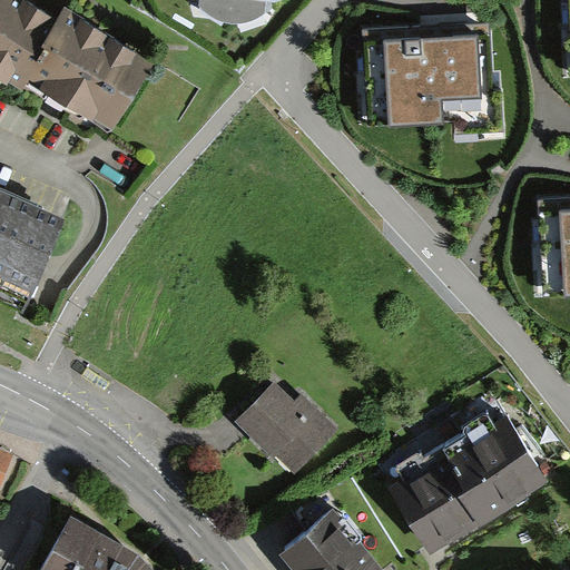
[(27,0),(0,0),(0,80),(8,86),(10,82),(22,90),(28,81),(92,121),(95,118),(112,129),(154,65),(65,8),(58,19),(27,0)]
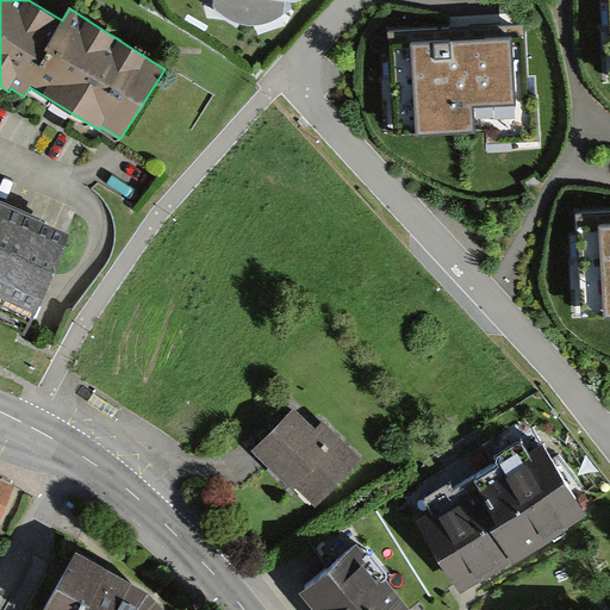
[(211,0),(211,1),(221,10),(235,18),(254,19),(272,16),(285,7),(284,0),(211,0)]
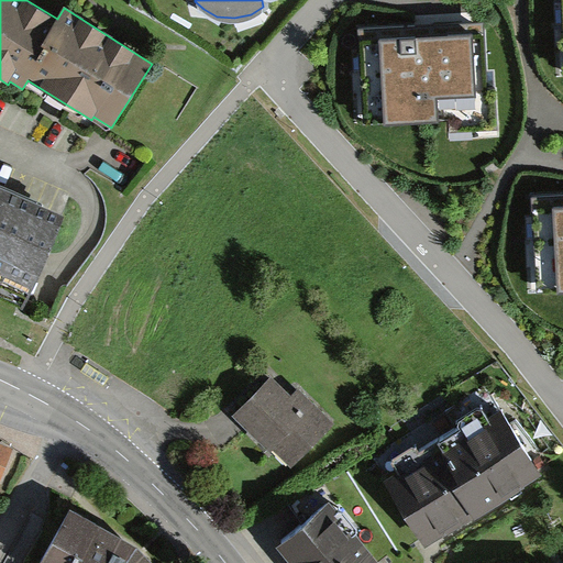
[(431,24),(359,28),(363,118),(450,112),(451,124),(498,122),(496,84),(488,84),(485,21),(431,24)]
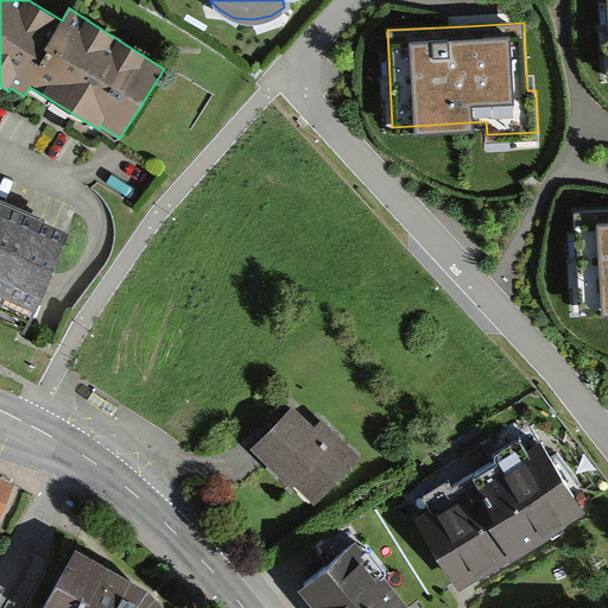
[(69,228),(0,197),(0,318),(25,330),(69,228)]
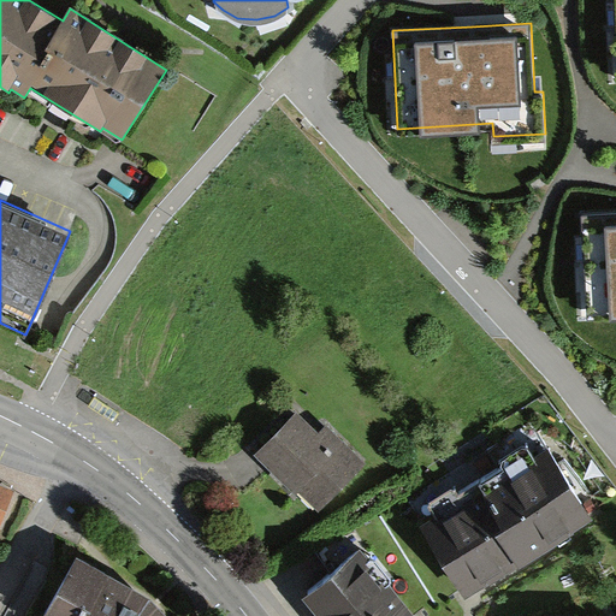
[(615,211),(580,213),(585,313),(615,311),(615,211)]
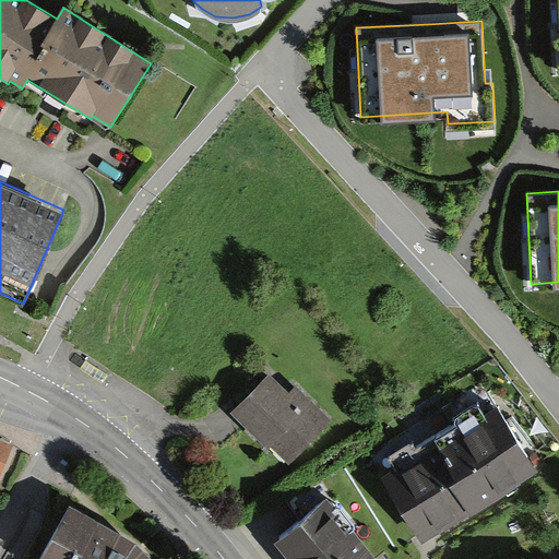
[(289,393),(271,375),(235,411),(289,465),(334,420),(298,384),(289,393)]
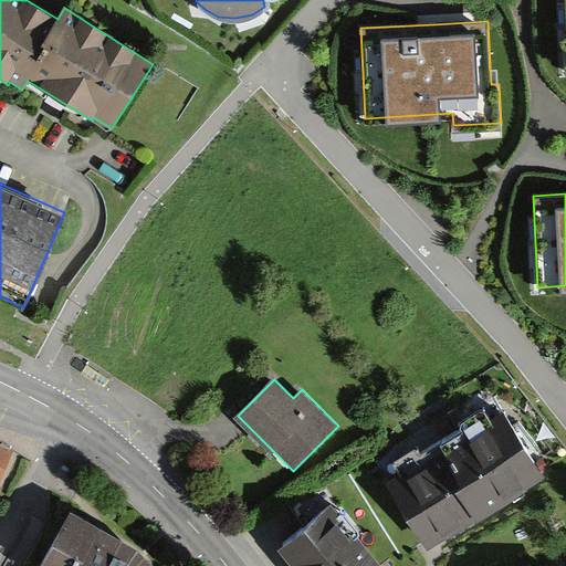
[(504,402),(386,477),(429,545),(548,471),(504,402)]
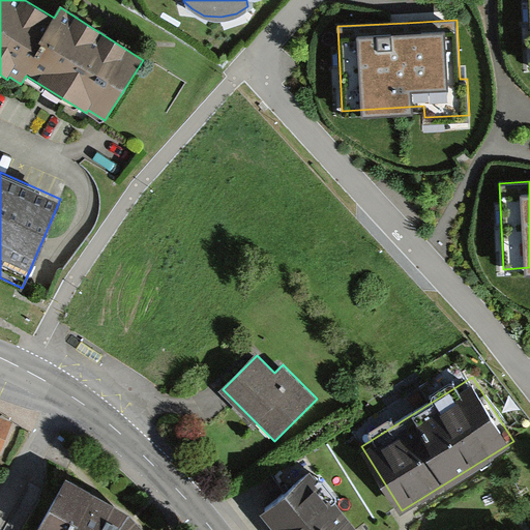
[(0,450),(11,424),(0,418),(0,450)]
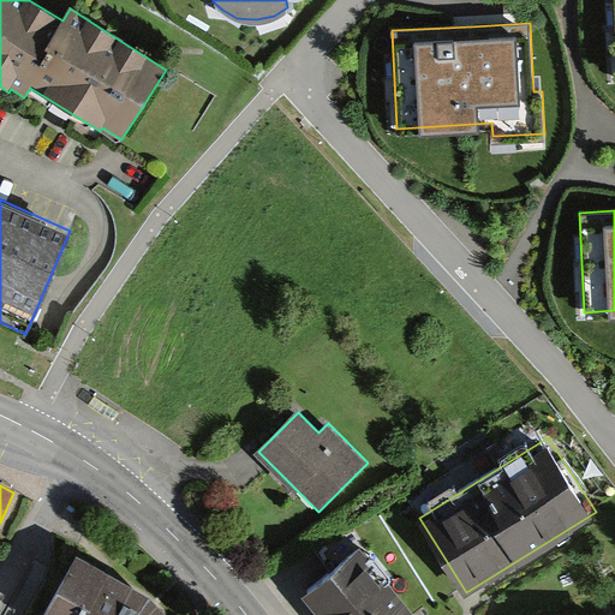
[(326,614),(418,614),(360,542),(303,586),(326,614)]
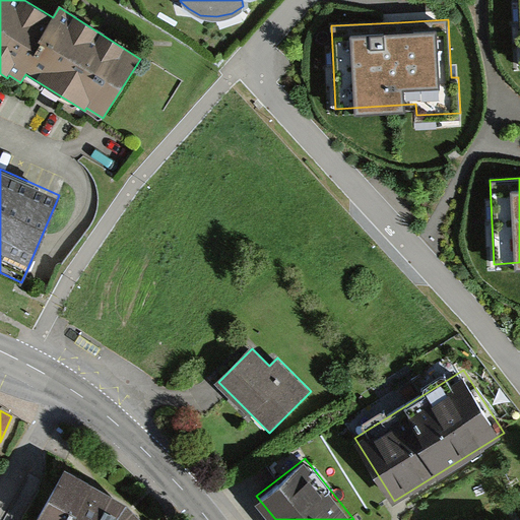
[(89,485),(65,470),(36,519),(138,519),(127,509),(89,485)]
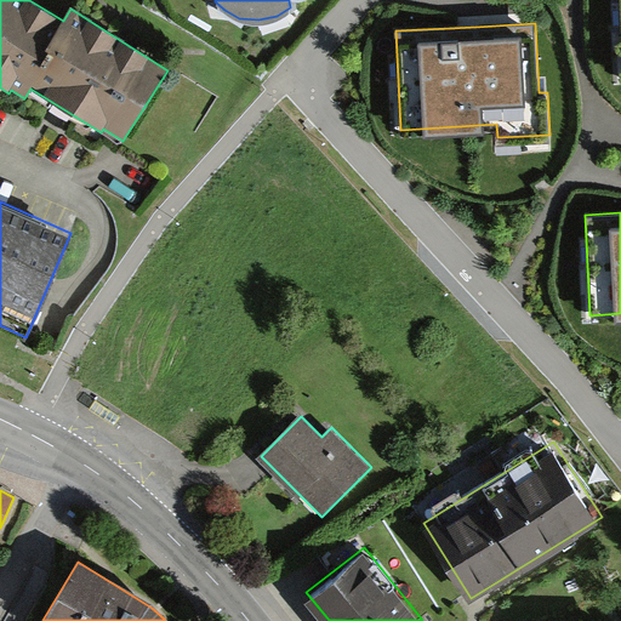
All buildings are outlined.
